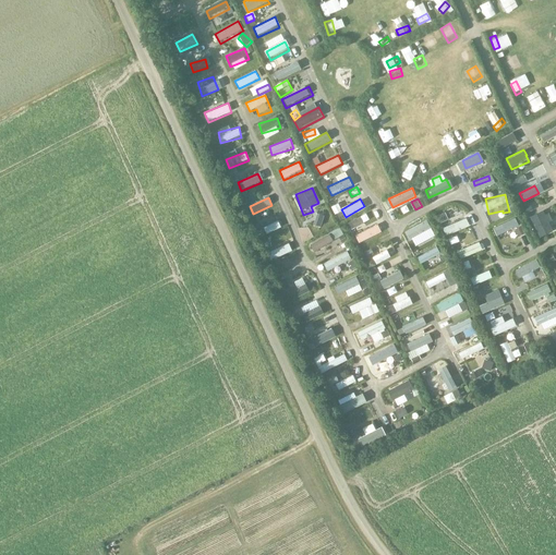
[(334,210),(340,207),(337,200),(329,203),(334,210)]
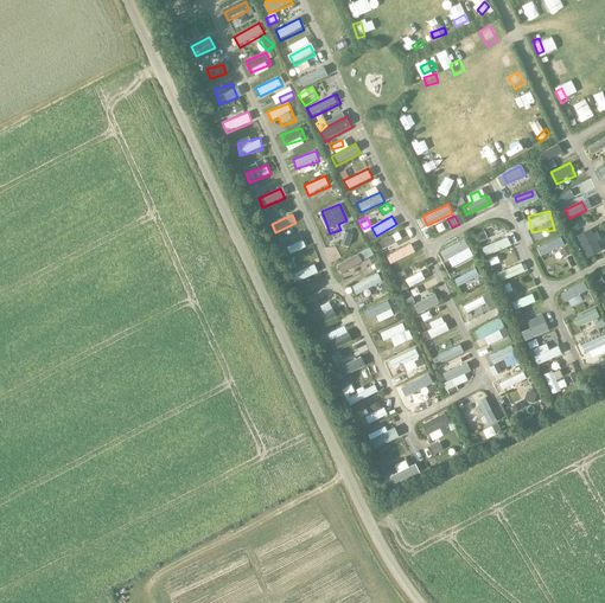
[(421,218),(416,222),(421,230),(427,226),(421,218)]
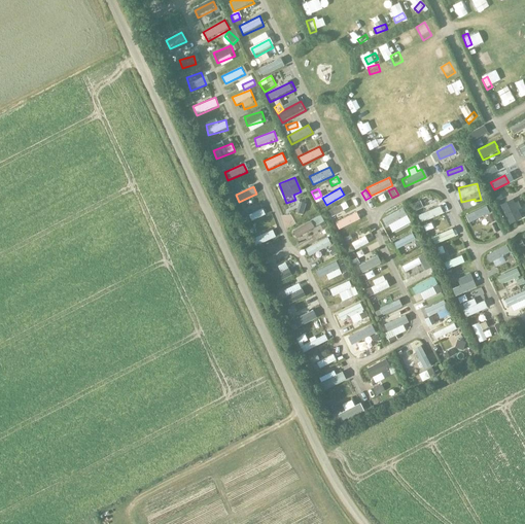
[(523,220),(519,203),(514,204),(512,197),(500,200),(506,224),(523,220)]
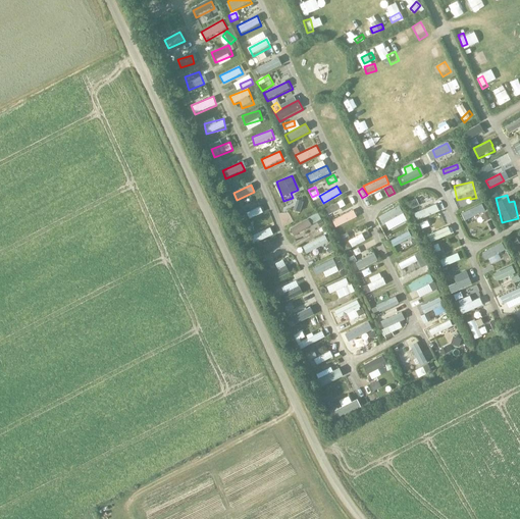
[(298,209),(303,206),(300,200),(295,203),(298,209)]
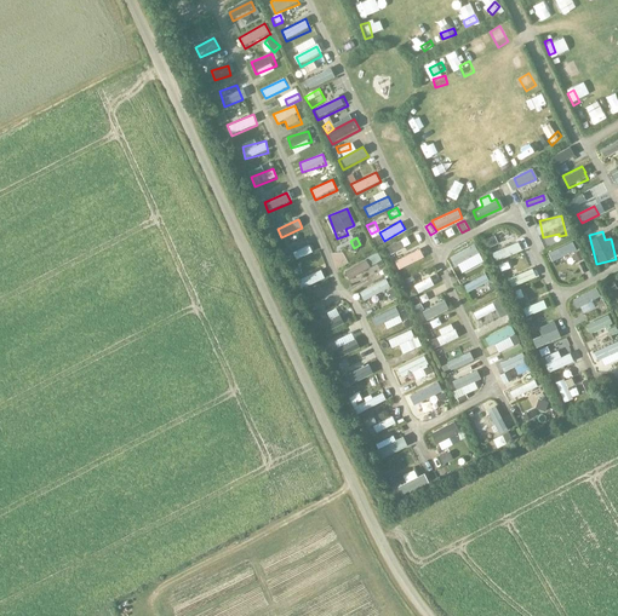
[(392,254),(411,246),(407,237),(388,246),(392,254)]
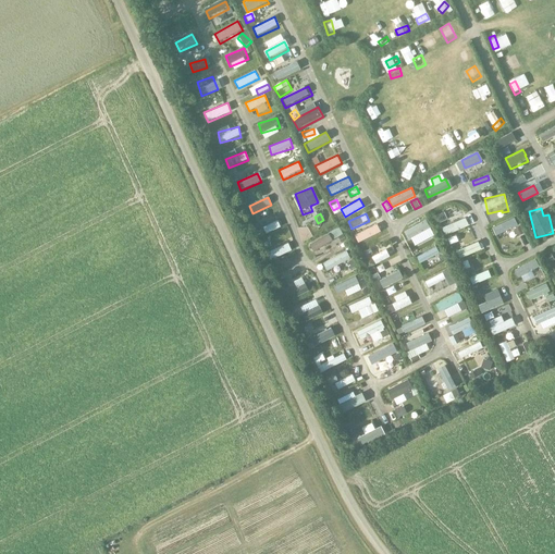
[(463,214),(440,224),(444,233),(466,223),(463,214)]
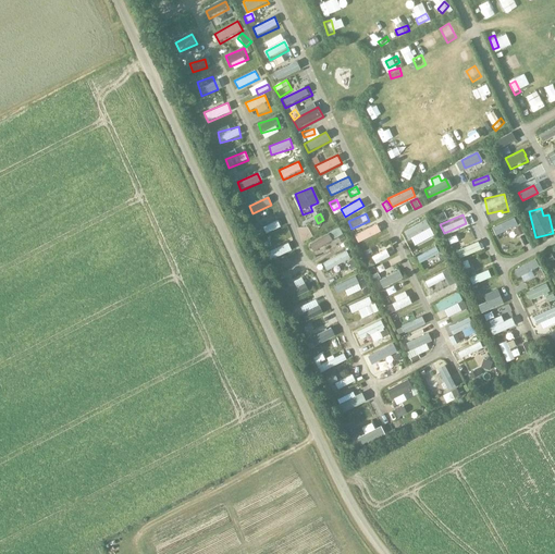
[(496,235),(517,224),(514,217),(493,228),(496,235)]
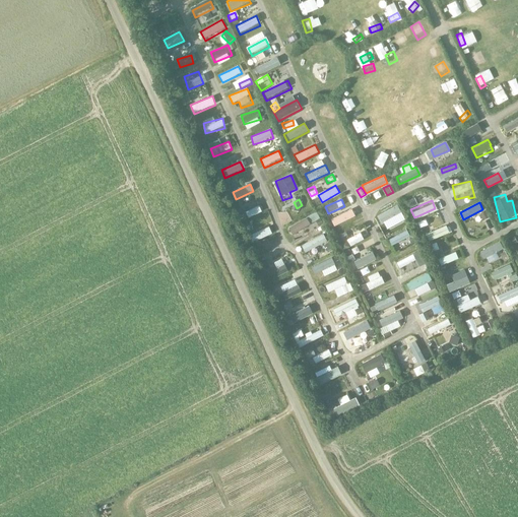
[(397,203),(377,213),(382,221),(401,212),(397,203)]
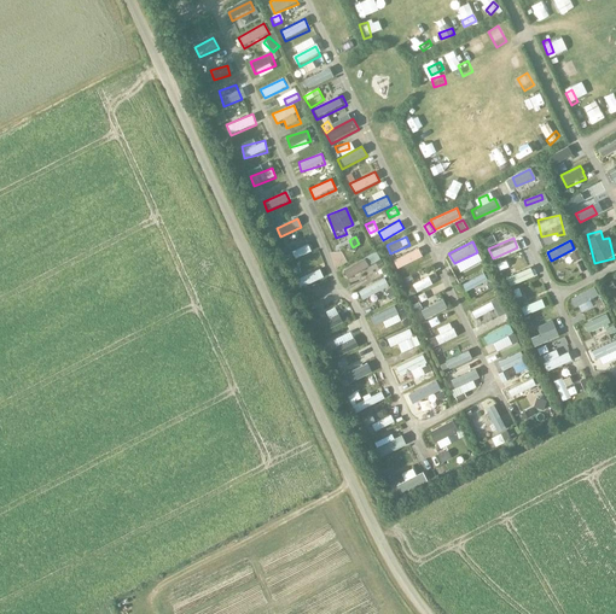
[(295,259),(312,253),(308,244),(291,250),(295,259)]
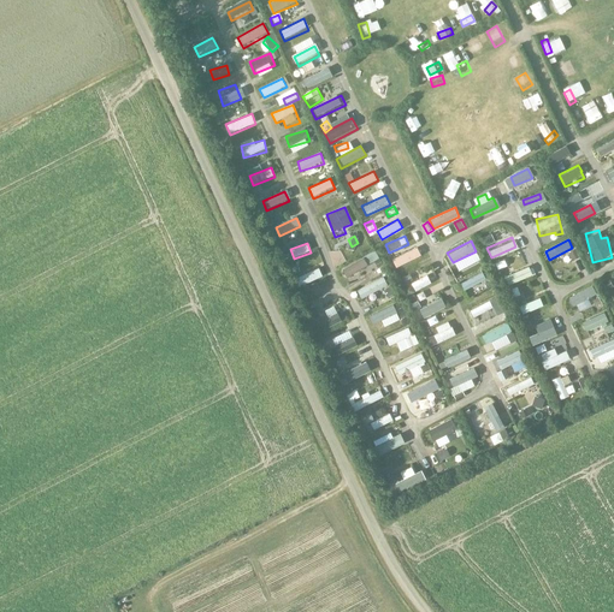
[(395,267),(420,256),(417,247),(391,256),(395,267)]
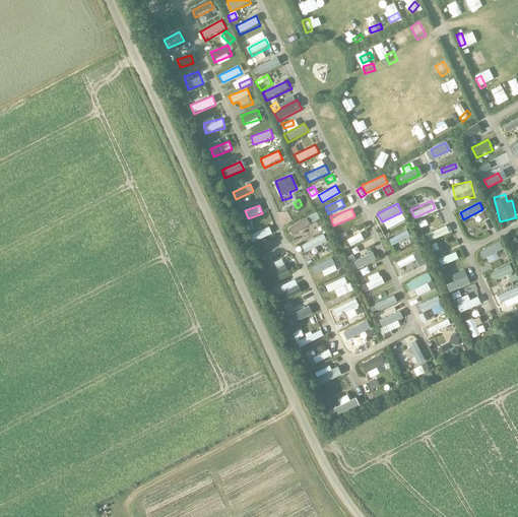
[(397,223),(404,219),(401,213),(394,217),(397,223)]
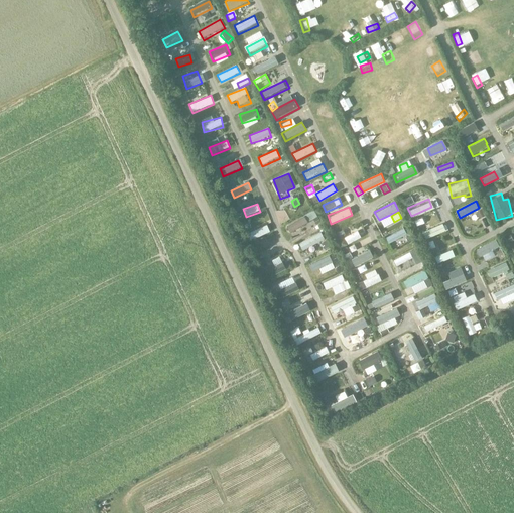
[(316,225),(312,219),(307,222),(304,215),(288,223),(292,231),(302,227),(304,231),(316,225)]
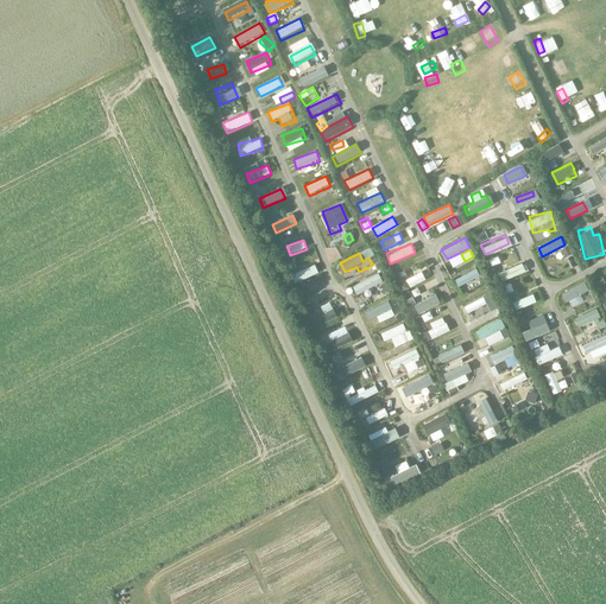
[(490,260),(493,267),(506,260),(504,253),(490,260)]
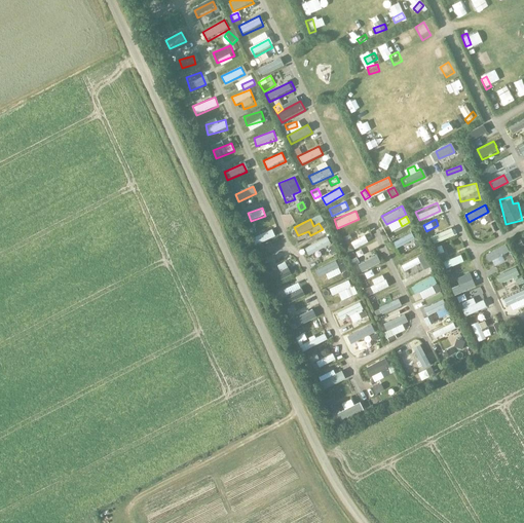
[(256,245),(275,236),(271,228),(252,236),(256,245)]
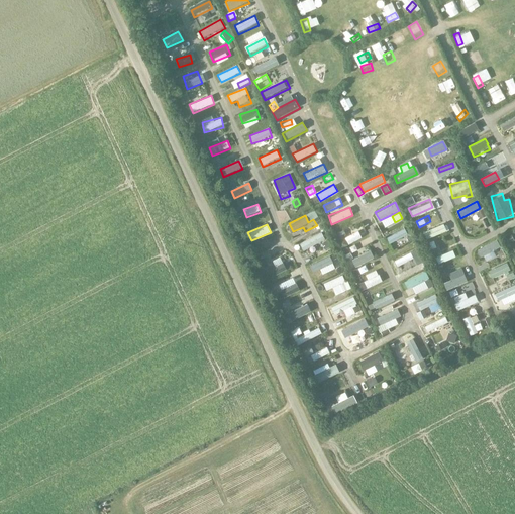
[(440,225),(425,231),(428,238),(443,231),(440,225)]
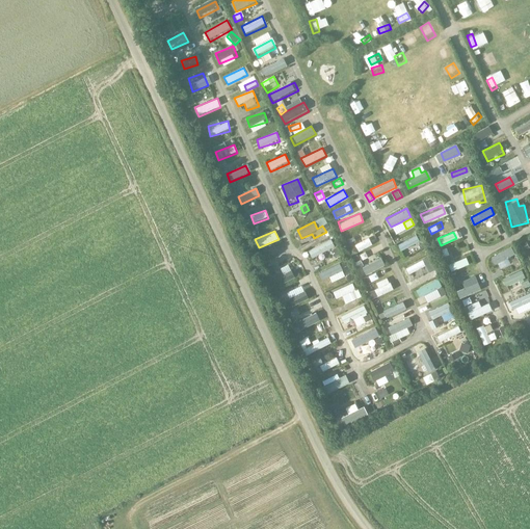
[(479,232),(477,239),(484,240),(485,234),(479,232)]
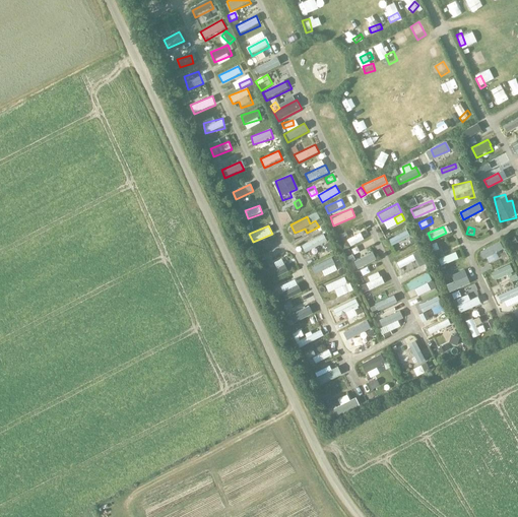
[(346,237),(349,246),(364,240),(360,231),(346,237)]
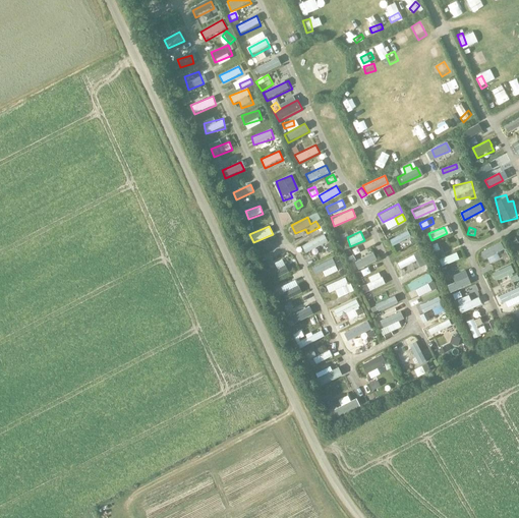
[(408,231),(390,236),(392,244),(410,238),(408,231)]
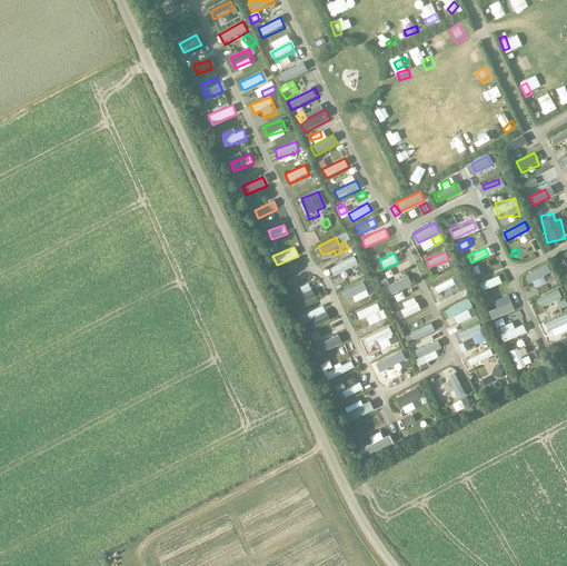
[(337,274),(358,264),(354,256),(334,265),(337,274)]
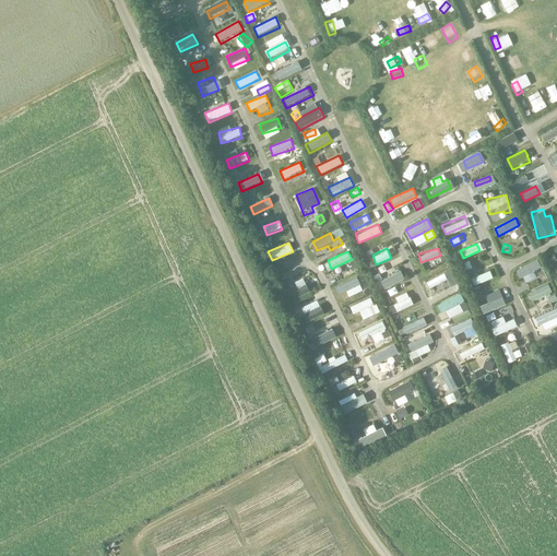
[(547,258),(552,264),(556,262),(556,259),(553,255),(547,258)]
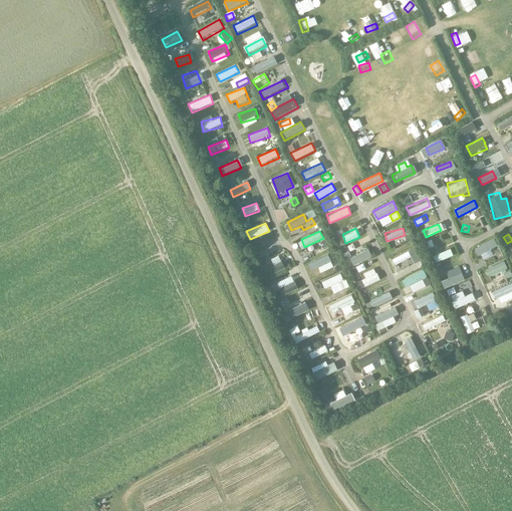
[(428,248),(434,245),(431,238),(425,241),(428,248)]
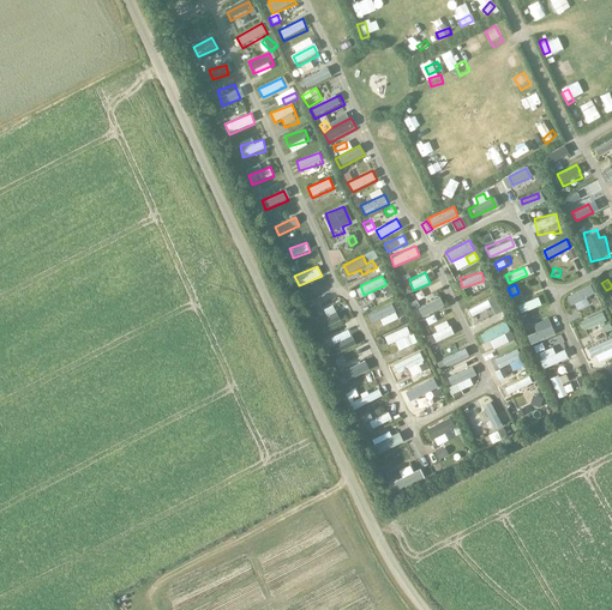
[(421,289),(414,291),(418,300),(425,296),(421,289)]
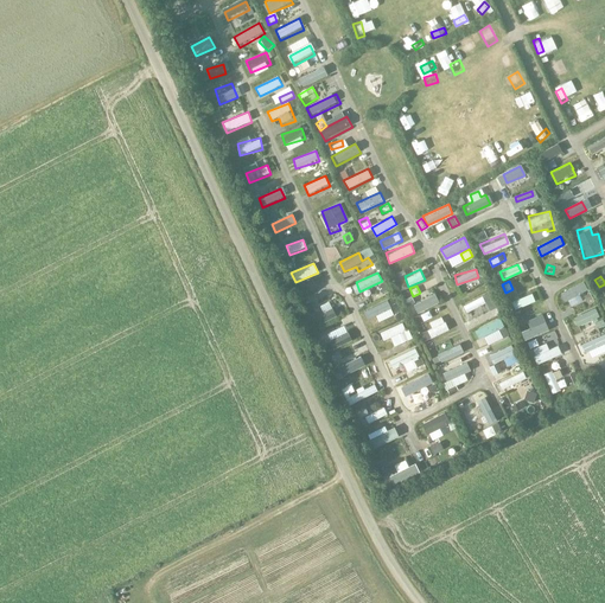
[(433,292),(413,302),(418,313),(439,302),(433,292)]
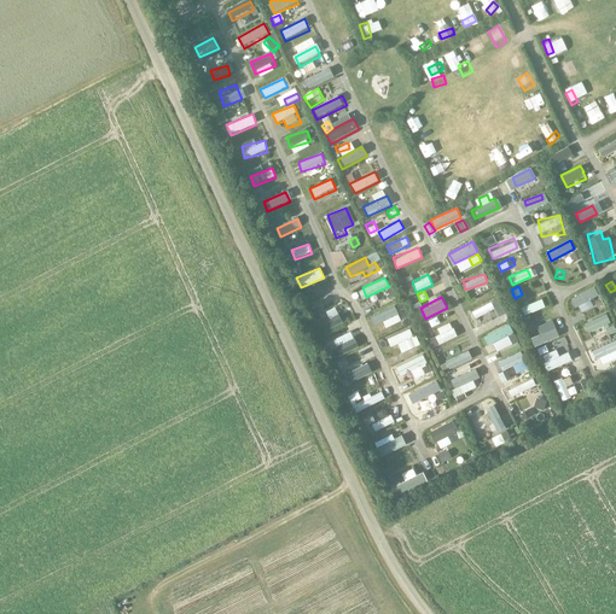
[(540,297),(519,305),(524,316),(545,308),(540,297)]
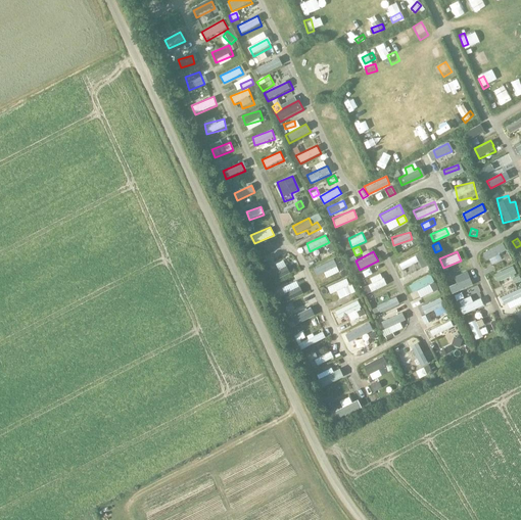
[(404,269),(418,261),(414,253),(394,264),(401,277),(407,275),(404,269)]
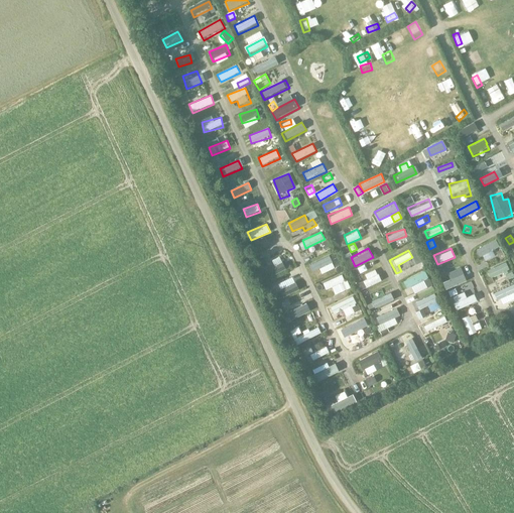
[(325,253),(312,260),(317,268),(330,261),(325,253)]
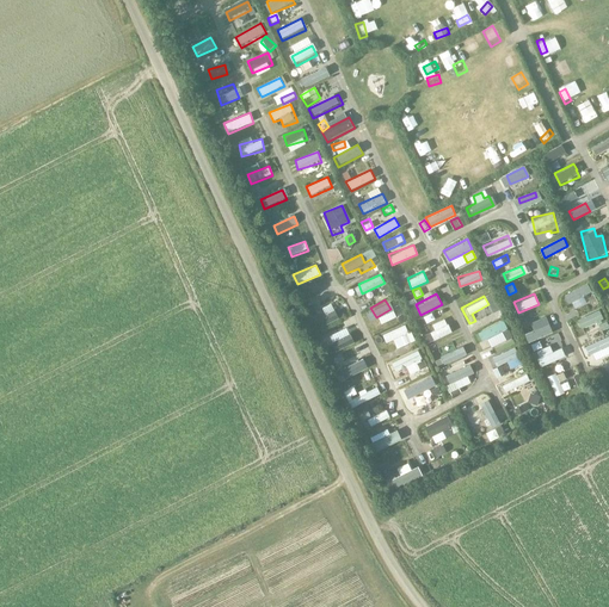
[(323,307),(325,313),(333,308),(331,302),(323,307)]
